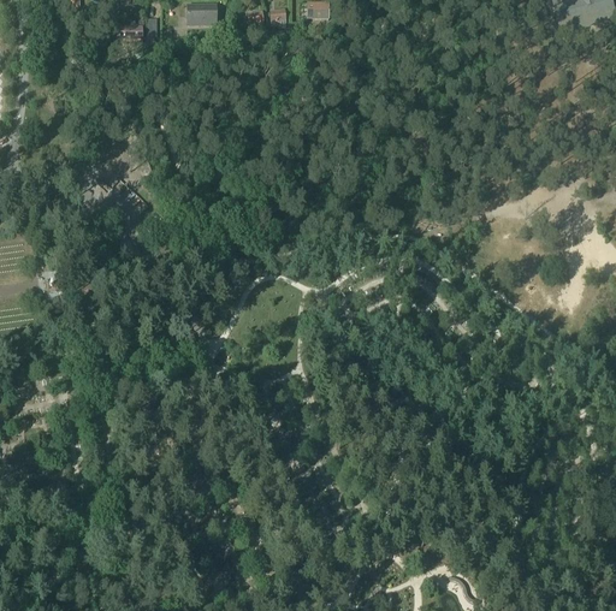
[(552,0),(561,33),(615,18),(615,13),(612,0),(552,0)]
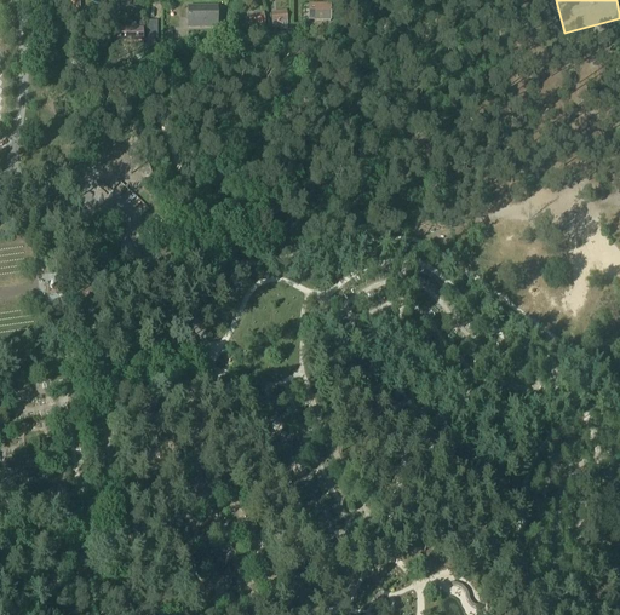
[(331,1),(309,1),(309,17),(331,17),(331,1)]
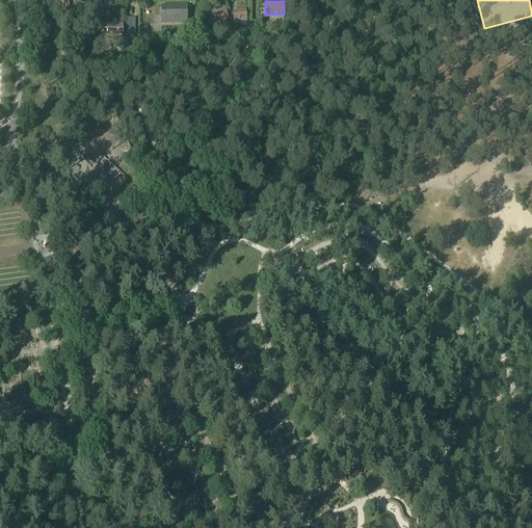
[(161,4),(162,21),(186,21),(186,3),(161,4)]
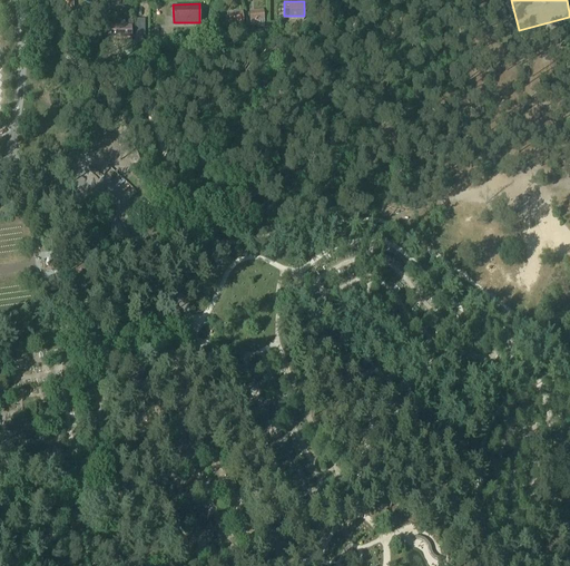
[(263,8),(248,9),(249,20),(264,19),(263,8)]
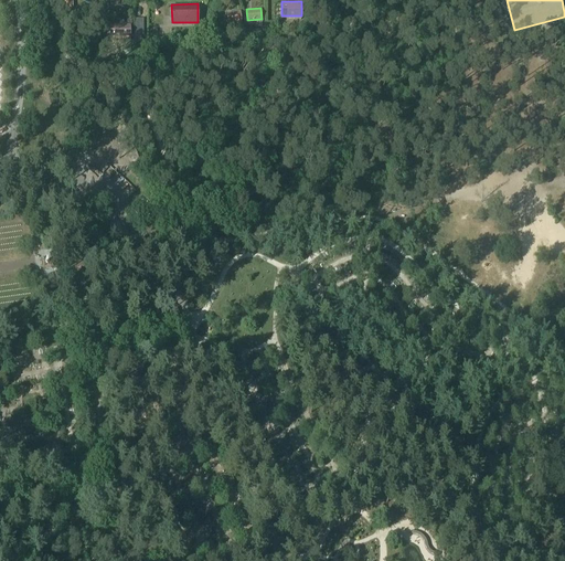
[(227,21),(241,20),(240,9),(226,11),(227,21)]
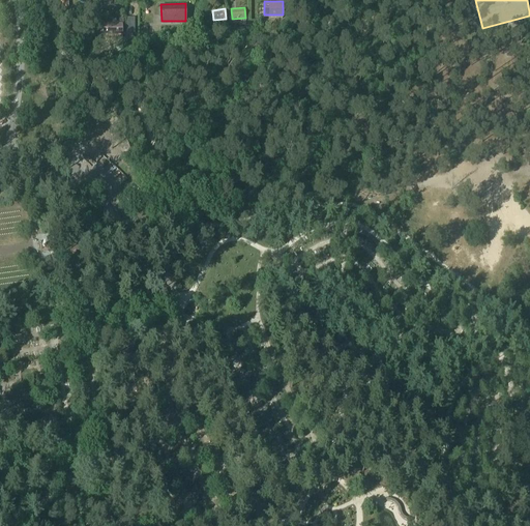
[(135,17),(126,17),(126,31),(135,31),(135,17)]
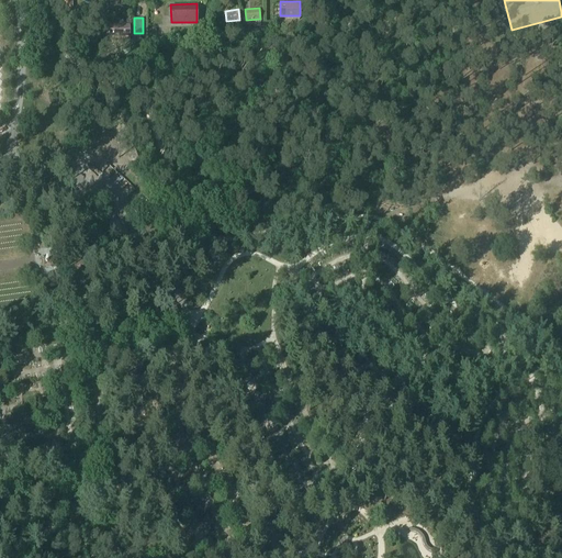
[(130,25),(103,24),(103,36),(116,36),(130,37),(130,25)]
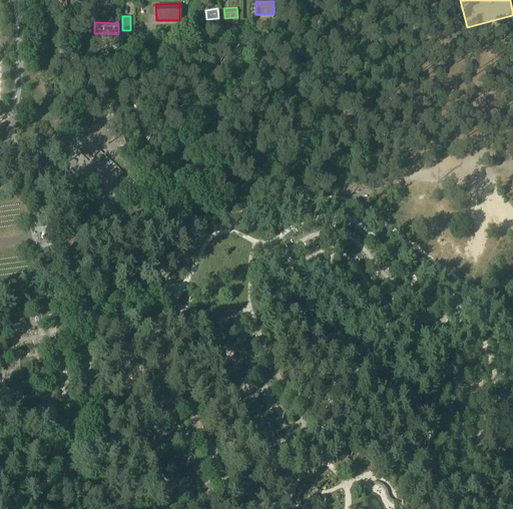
[(61,37),(77,37),(77,27),(73,27),(73,26),(64,26),(64,27),(61,27),(61,37)]
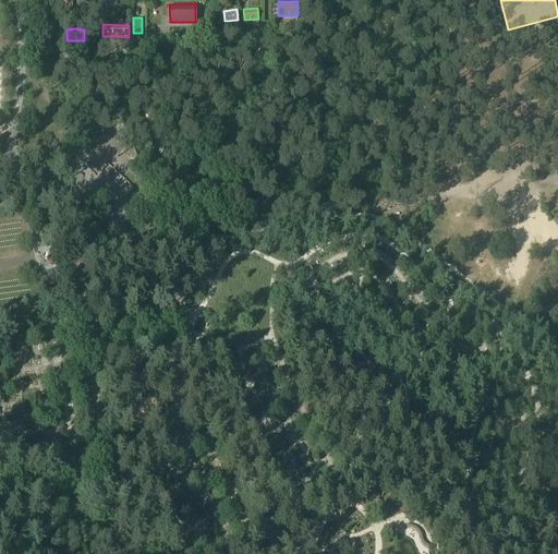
All buildings are outlined.
